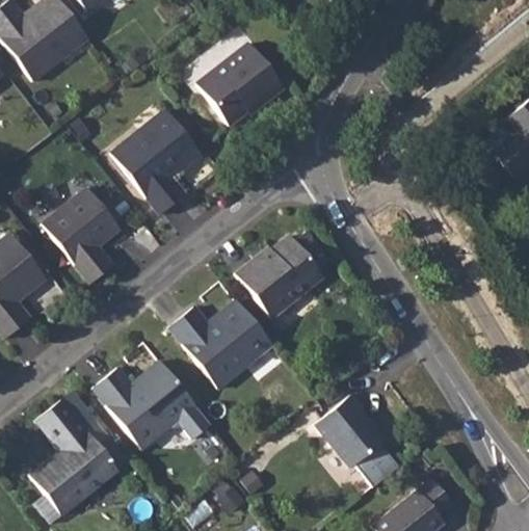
[(85,30),(61,0),(42,0),(25,14),(15,0),(8,0),(0,6),(0,5),(0,34),(34,79),(63,57),(59,51),(85,30)]
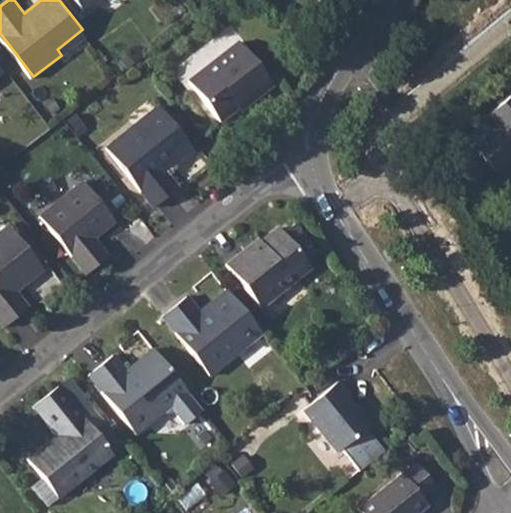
[(241,38),(191,77),(222,117),(253,94),(255,96),(274,80),(241,38)]
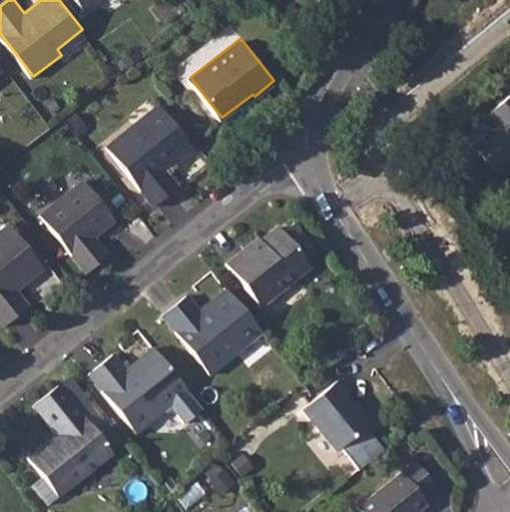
[(509,99),(483,121),(492,132),(486,136),(491,141),(479,150),(477,153),(493,174),(509,161),(509,99)]
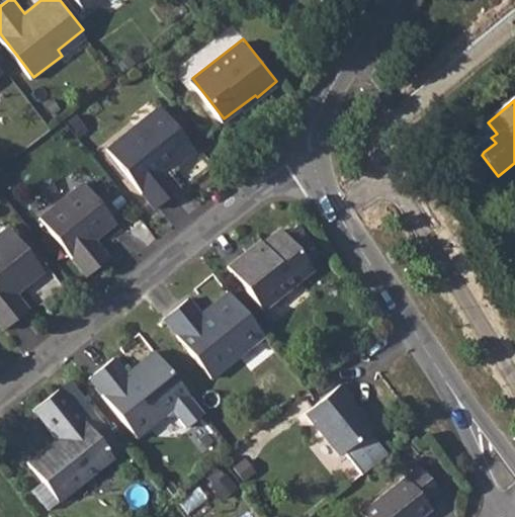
[(139,124),(109,148),(156,206),(180,186),(170,172),(197,149),(169,112),(144,132),(139,124)]
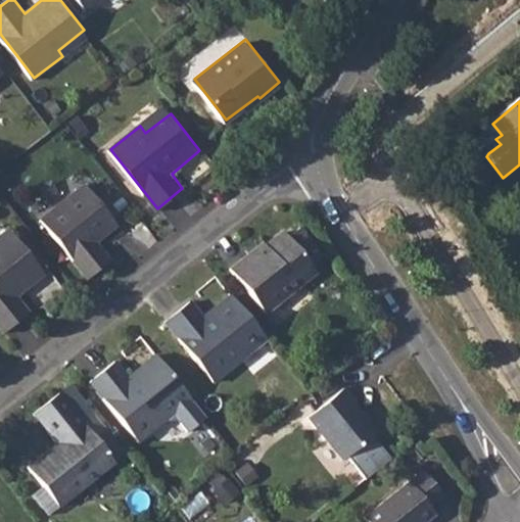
[(502,135),(492,124),(475,138),(475,143),(483,153),(488,153),(501,144),(495,139),(502,135)]
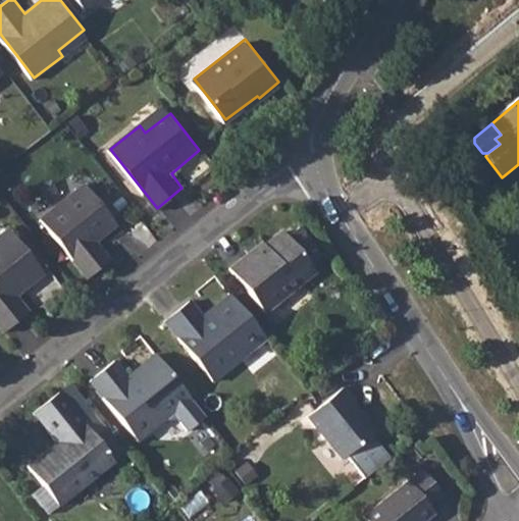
[(87,184),(43,219),(89,277),(113,258),(96,236),(115,218),(87,184)]
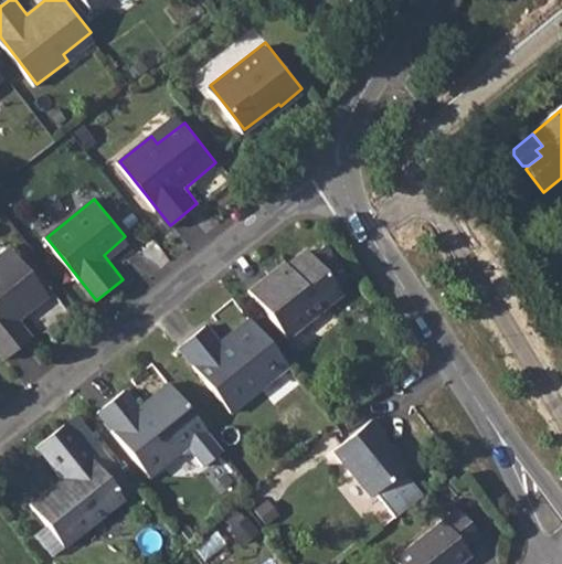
[(273,269),(251,287),(288,334),(345,289),(340,284),(351,274),(326,243),(314,252),(309,246),(276,274),(273,269)]
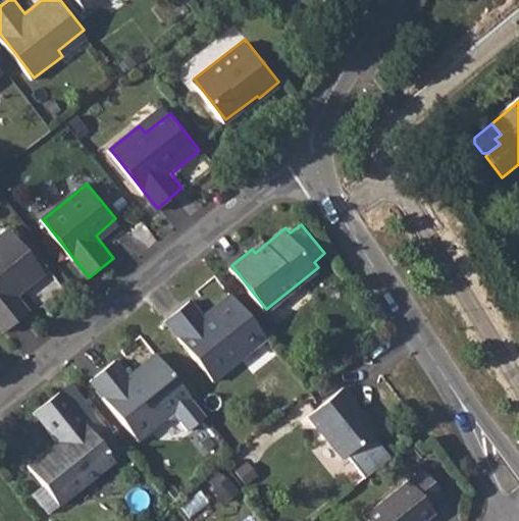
[(0,319),(7,328),(32,309),(18,293),(46,271),(15,235),(0,247),(0,319)]
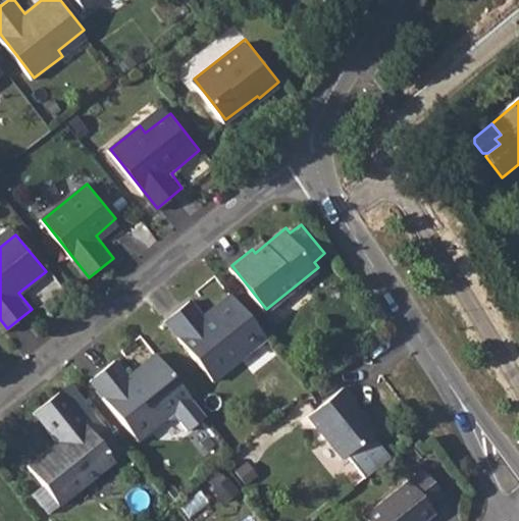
[(262,328),(232,292),(205,315),(192,299),(167,318),(215,377),(244,354),(240,348),(262,328)]
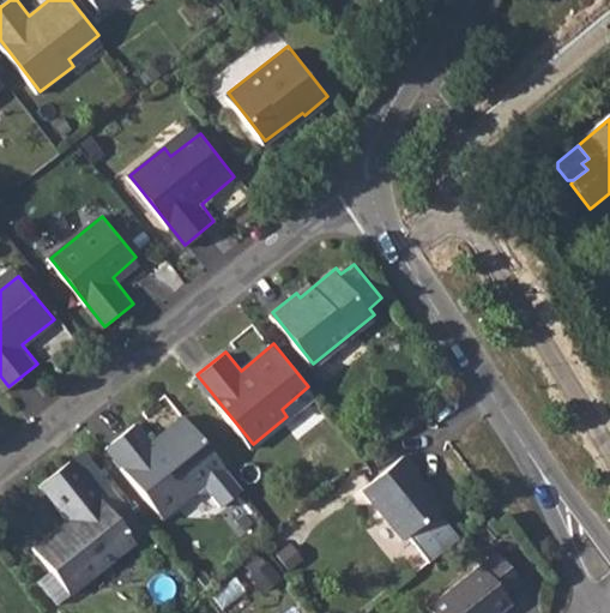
[(222,458),(187,415),(153,442),(139,422),(109,446),(165,515),(199,488),(194,481),(222,458)]
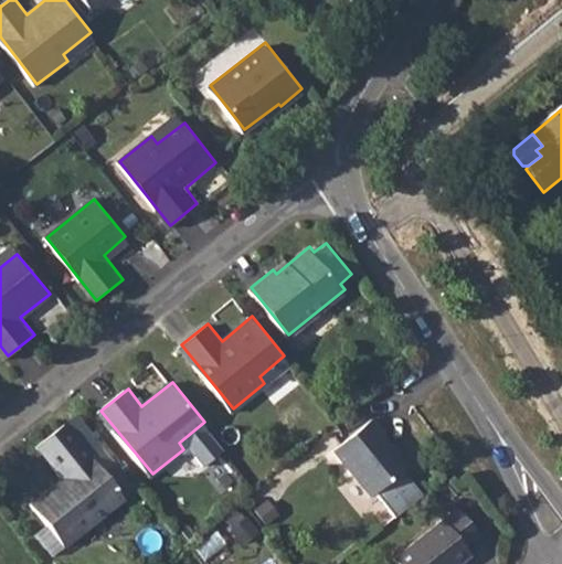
[(371,419),(332,450),(368,497),(404,469),(380,438),(383,435),(371,419)]
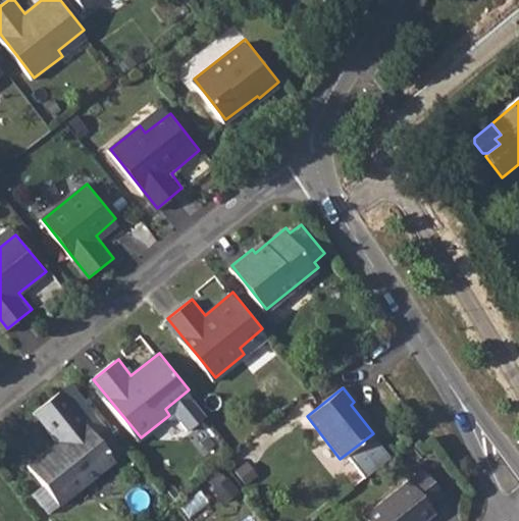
[(189,389),(165,409),(169,415),(182,417),(191,428),(208,414),(189,389)]
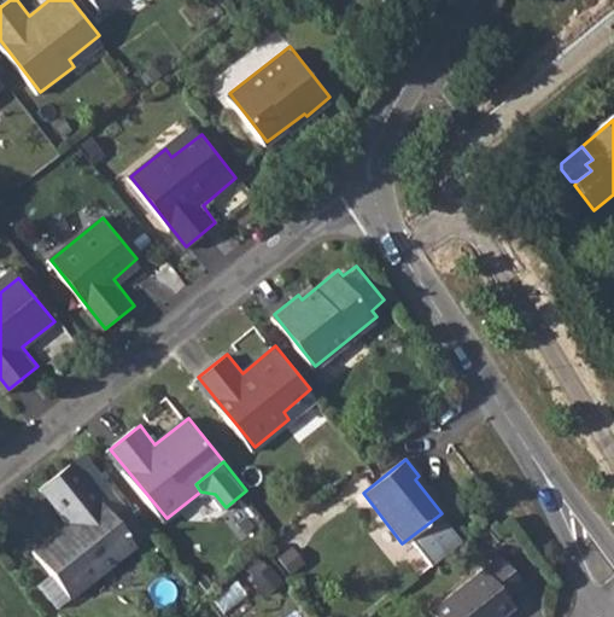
[(74,523),(36,552),(75,599),(140,546),(75,464),(45,488),(74,523)]
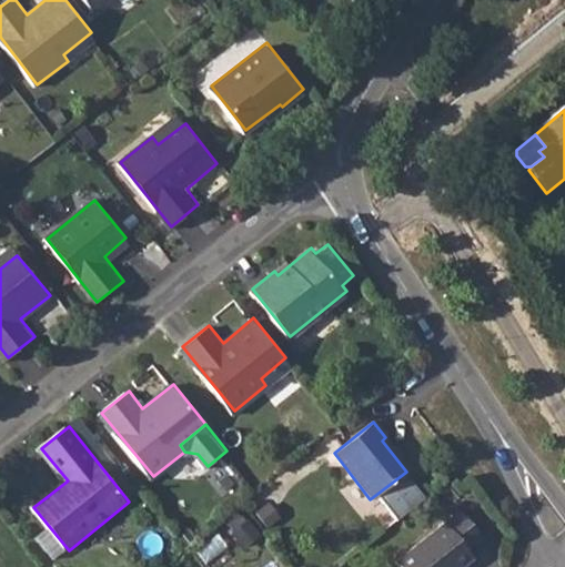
[(457,510),(393,562),(397,566),(458,566),(471,558),(464,550),(478,538),(457,510)]
